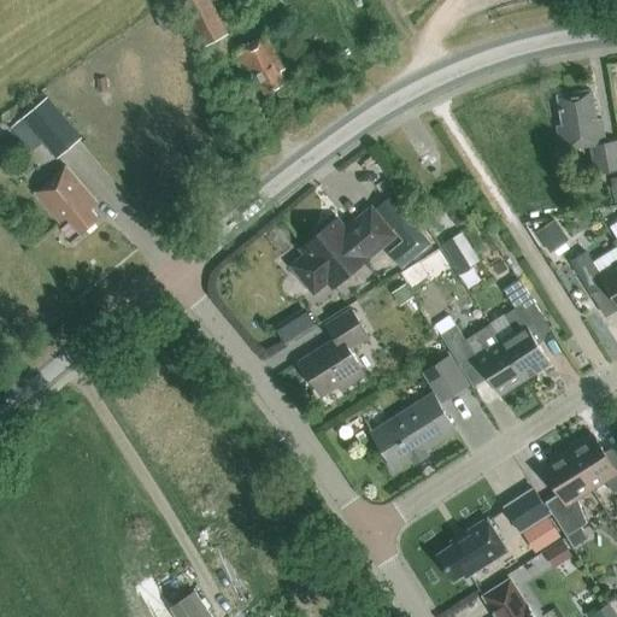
[(210,46),(209,43),(228,34),(211,0),(183,0),(182,1),(203,41),(194,45),(205,68),(219,62),(212,46),(210,46)]
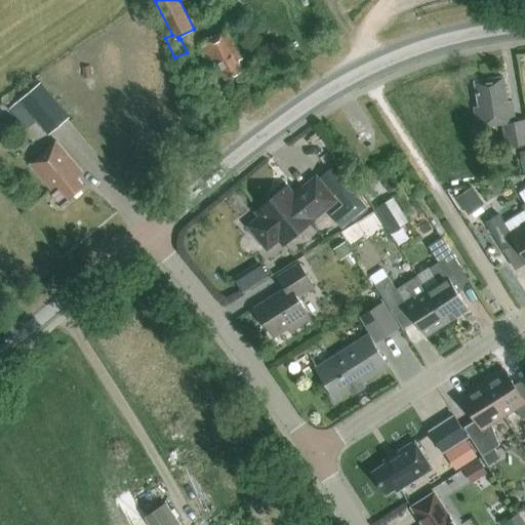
[(221,70),(226,79),(243,70),(238,61),(242,59),(227,30),(201,43),(216,73),(221,70)]
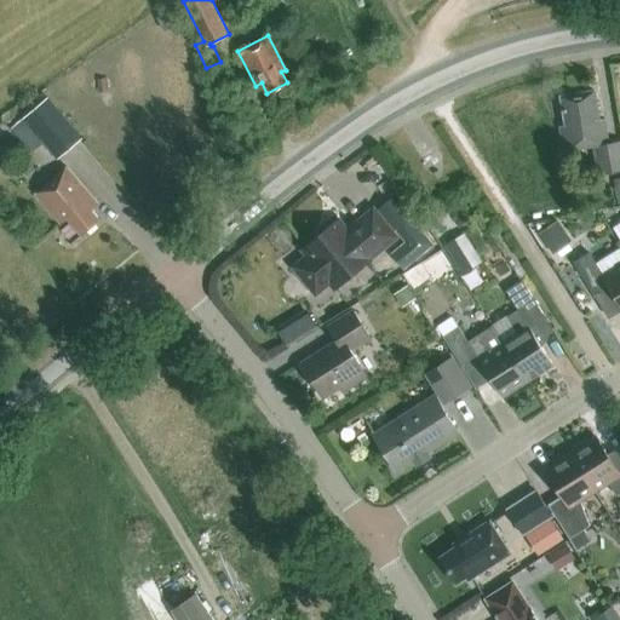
[(359,65),(345,73),(351,81),(363,74),(359,65)]
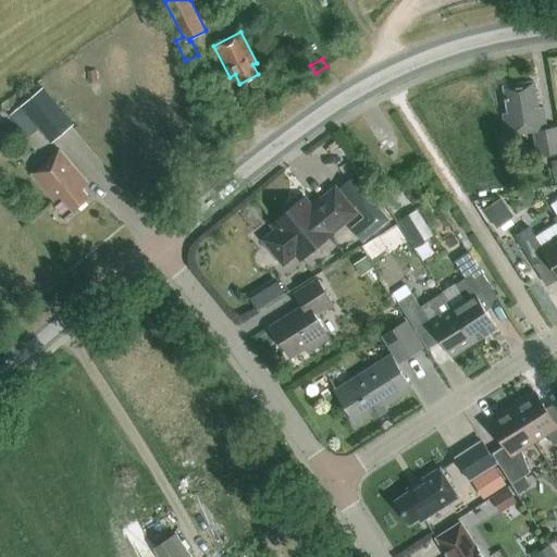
[(205,67),(200,60),(189,64),(193,73),(205,67)]
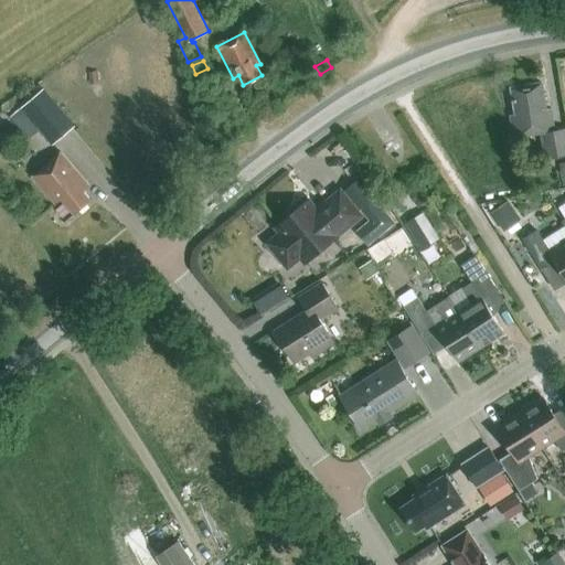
[(564,128),(555,130),(551,108),(546,108),(542,83),(511,87),(515,114),(510,115),(514,137),(541,132),(545,159),(564,155),(564,128)]
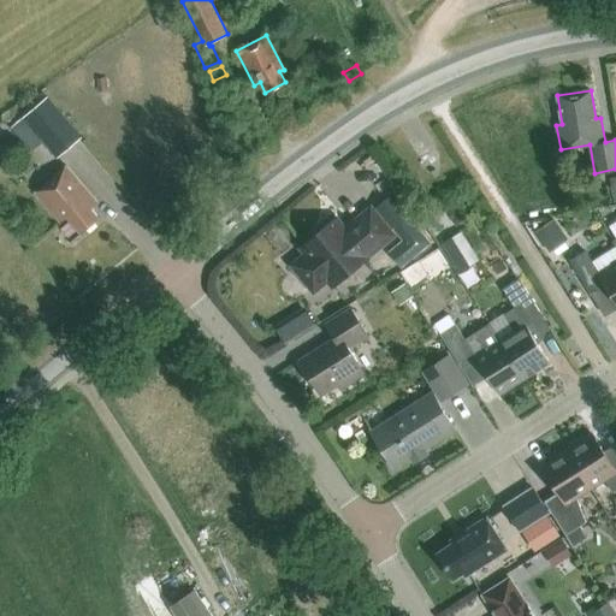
[(58,159),(83,138),(49,96),(24,117),(58,159)]
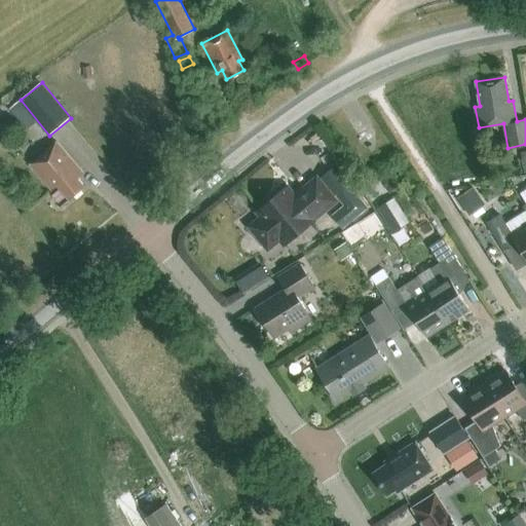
[(52,190),(58,185),(70,198),(69,199),(70,199),(86,186),(85,185),(85,186),(75,175),(81,170),(57,142),(31,164),(52,190)]
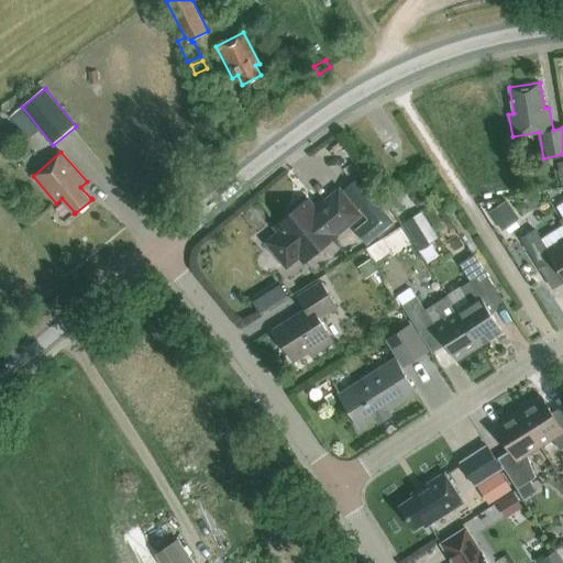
[(334,236),(357,218),(360,217),(339,191),(321,206),(323,208),(317,213),(306,201),(277,224),(283,231),(269,242),(287,265),(300,254),(306,261),(335,238),(334,236)]
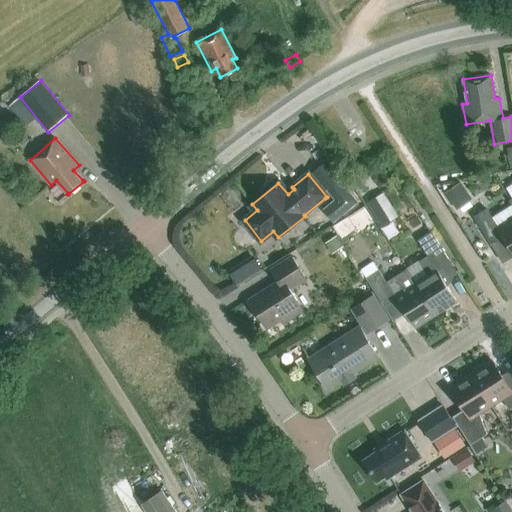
[(359,202),(339,178),(326,189),(335,199),(323,209),(334,222),(359,202)]
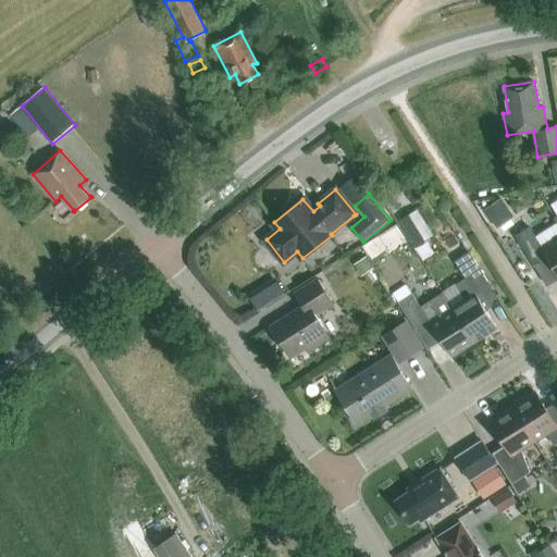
[(500,198),(483,210),(494,225),(511,213),(500,198)]
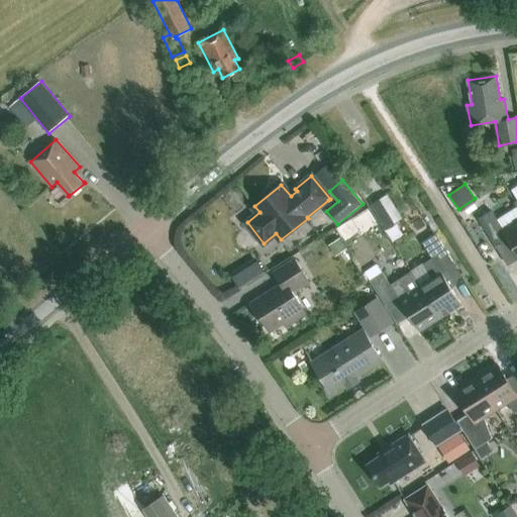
[(370,204),(370,205),(385,229),(402,218),(398,212),(387,194),(370,204)]
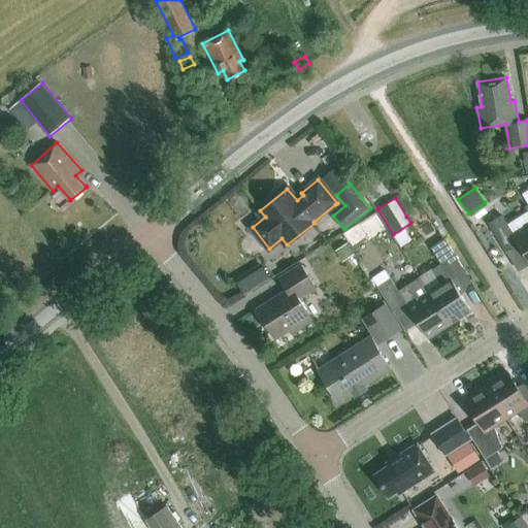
[(502,216),(489,224),(506,252),(520,243),(527,256),(527,210),(507,224),(502,216)]
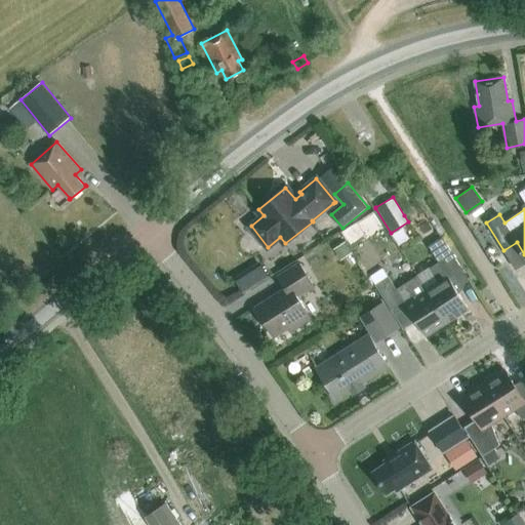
[(419,227),(423,233),(431,229),(427,221),(419,227)]
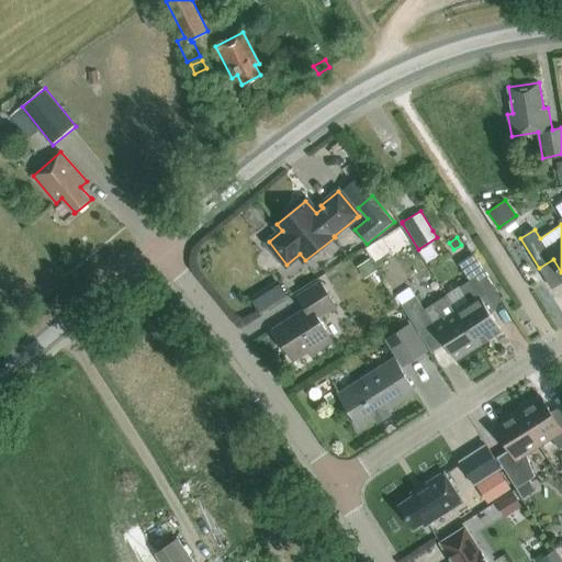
[(470,281),(447,295),(479,345),(502,329),(483,301),(497,291),(473,254),(458,263),(470,281)]
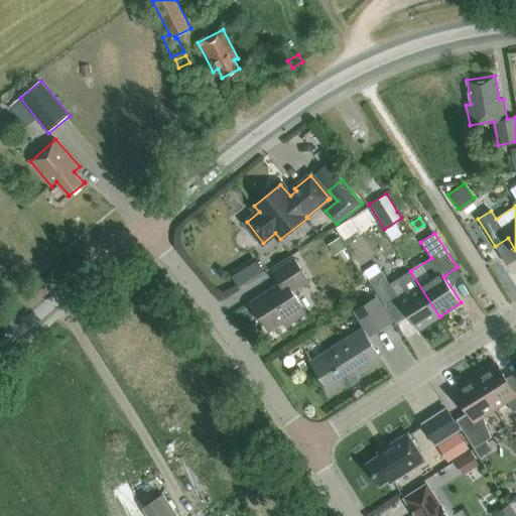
[(339,239),(329,245),(335,255),(336,254),(343,264),(351,259),(339,239)]
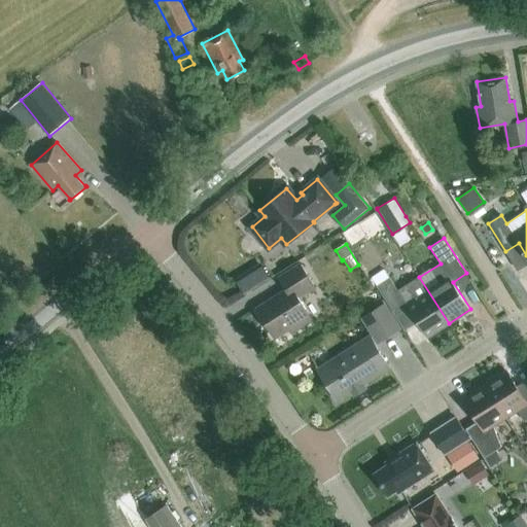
[(262,264),(236,281),(245,294),(272,278),(262,264)]
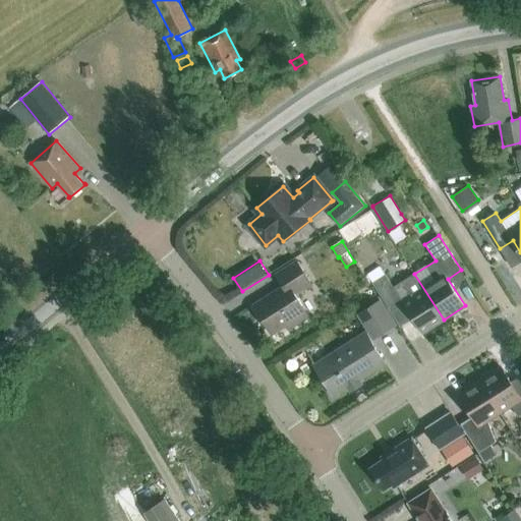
[(297,297),(298,291),(311,283),(297,261),(276,275),(284,287),(254,305),(271,332),(285,323),(288,329),(309,316),(297,297)]
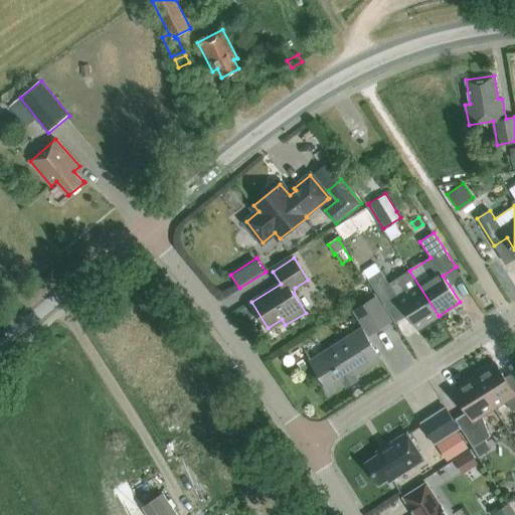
[(376,263),(361,273),(366,281),(368,279),(386,308),(399,300),(417,329),(439,316),(409,271),(398,278),(389,284),(381,271),(376,263)]
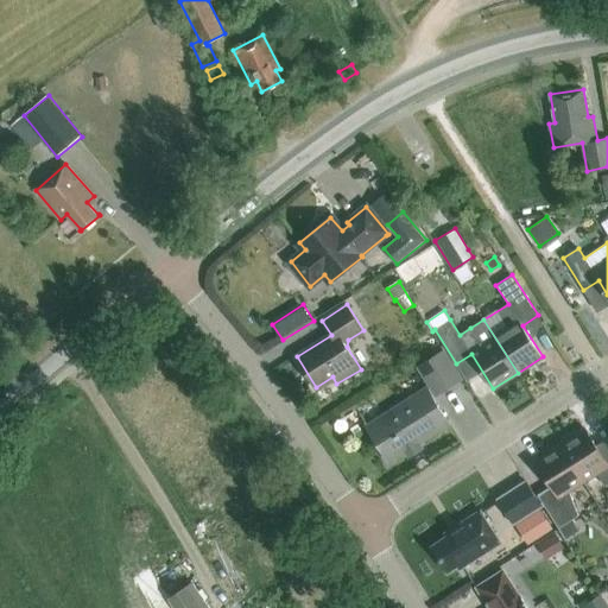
[(437,394),(461,379),(443,352),(419,367),(437,394)]
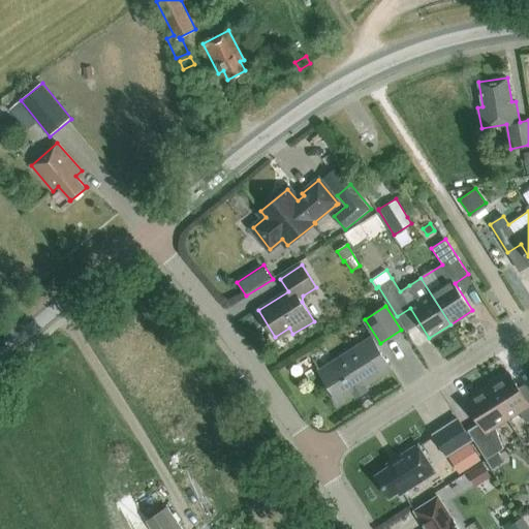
[(363,384),(391,367),(372,338),(334,362),(327,349),(312,359),(338,401),(353,392),(356,397),(367,391),(363,384)]
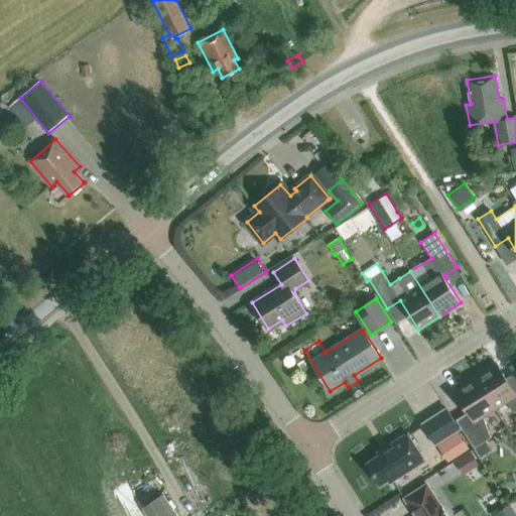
[(515,410),(515,372),(506,378),(496,363),(476,377),(496,409),(507,402),(513,412),(515,410)]
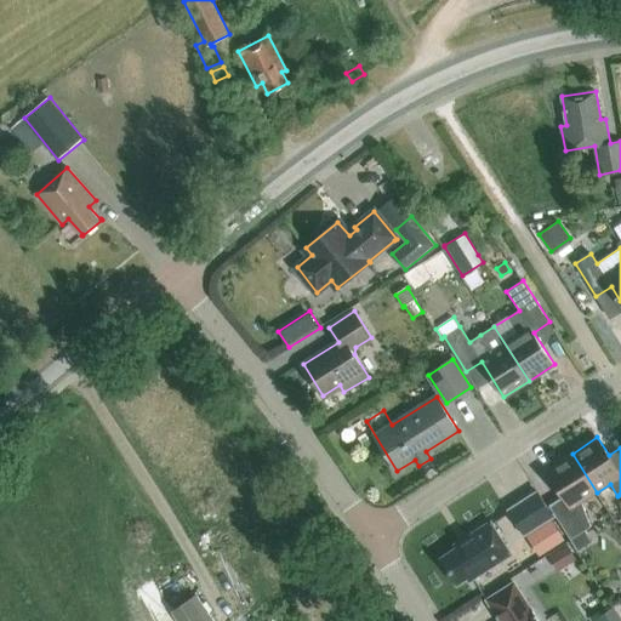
[(597,493),(573,454),(547,469),(564,496),(550,505),(571,540),(585,531),(591,527),(582,501),(597,493)]
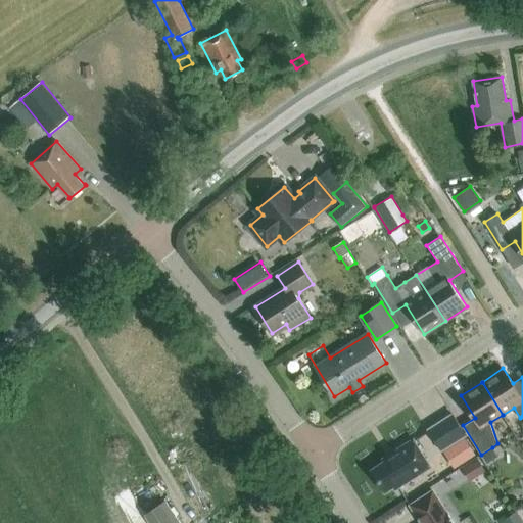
[(466,434),(453,414),(429,429),(442,449),(466,434)]
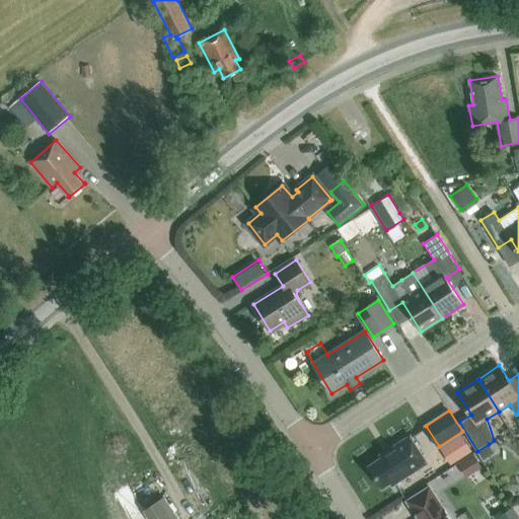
[(444,445),(454,460),(470,450),(461,435),(444,445)]
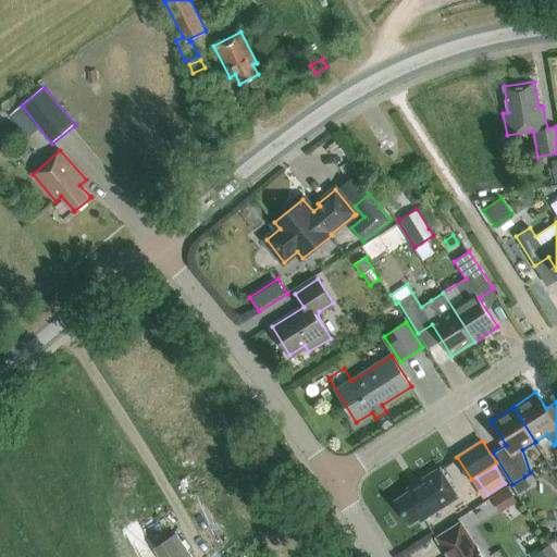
[(458,496),(441,468),(409,489),(411,491),(396,500),(410,523),(420,518),(421,520),(458,496)]
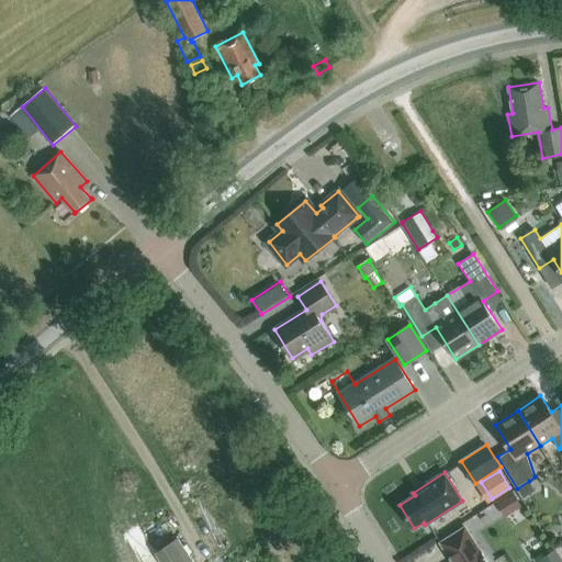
[(529,481),(517,489),(524,498),(536,491),(529,481)]
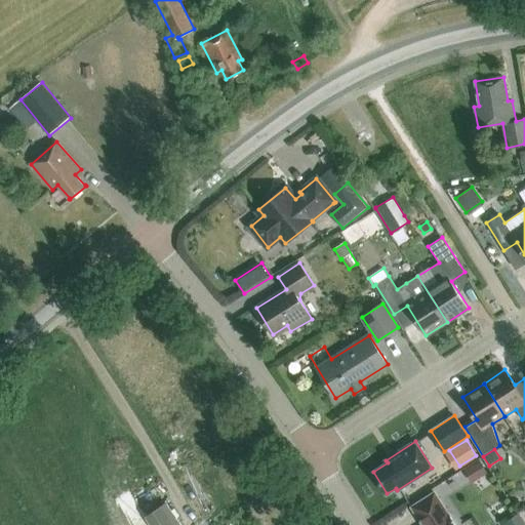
[(487,474),(480,459),(463,469),(472,482),(487,474)]
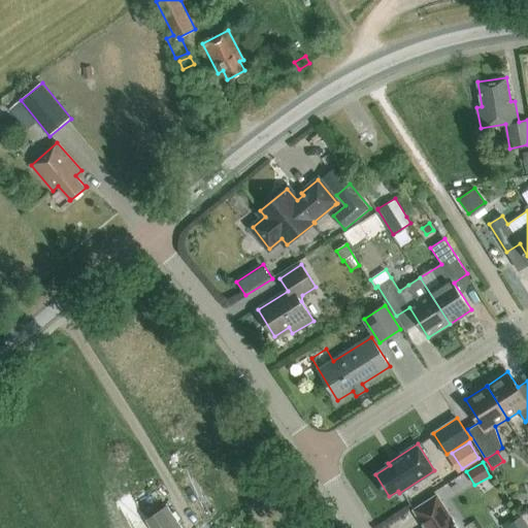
[(458,527),(437,495),(415,509),(425,527),(458,527)]
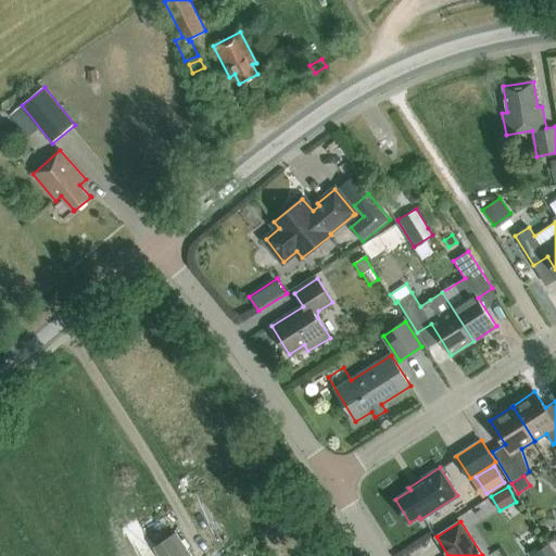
[(160,555),(191,555),(176,533),(154,547),(160,555)]
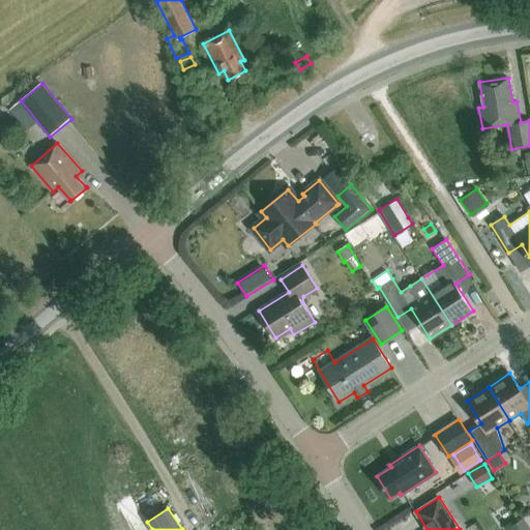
[(509,528),(510,529),(526,529),(521,521),(509,528)]
